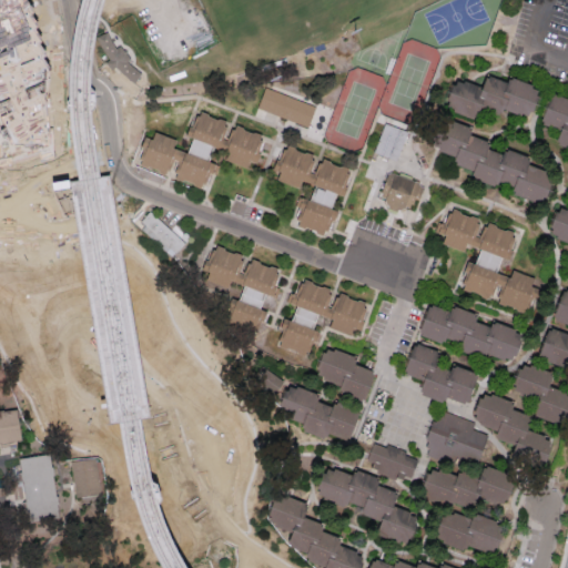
[(0,0),(24,0),(41,53),(51,152),(12,165),(9,155),(0,159),(0,0)]
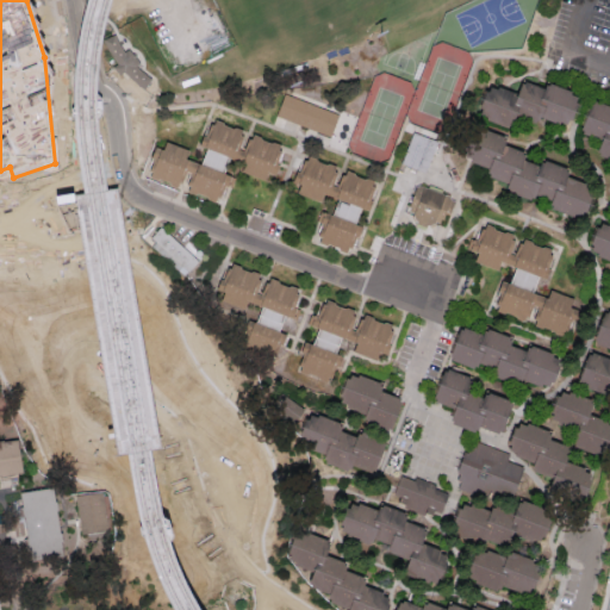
[(153,74),(106,36),(100,43),(117,57),(112,63),(141,88),(153,74)]
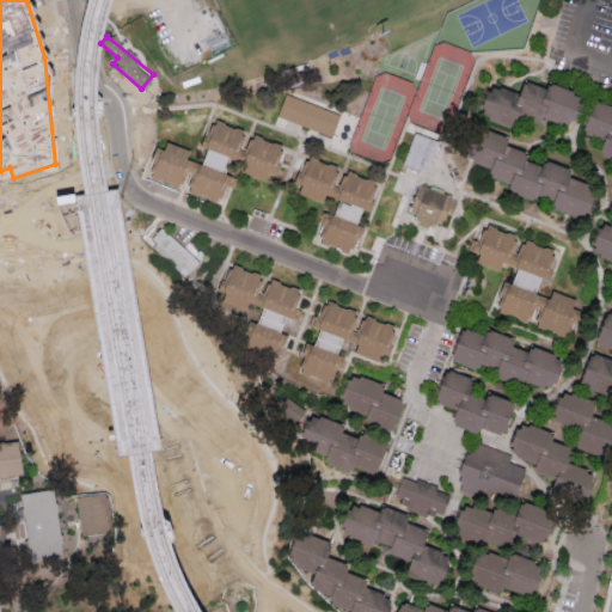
[(570,124),(582,92),(554,81),(550,86),(530,77),(522,93),(496,81),(490,95),(484,108),(514,120),(519,109),(542,117),(543,114),(570,124)]
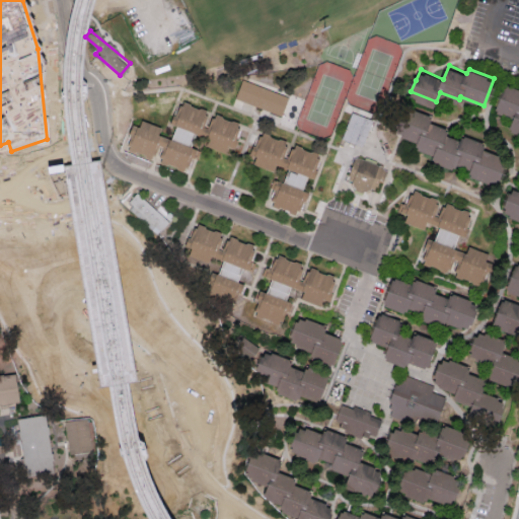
[(289,96),(282,115),(235,97),(242,79),(289,96)]
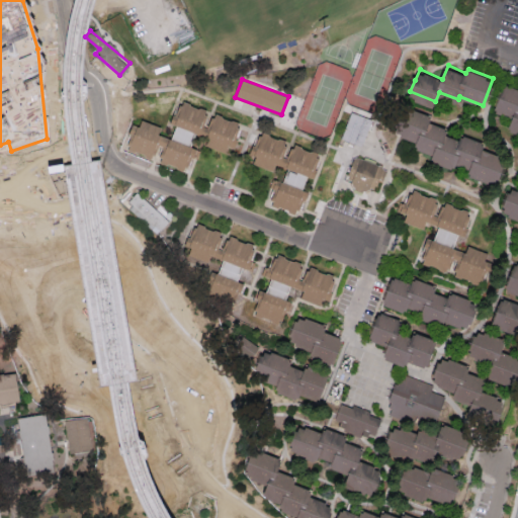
[(517,133),(510,131),(514,117),(494,109),(505,79),(517,83),(517,133)]
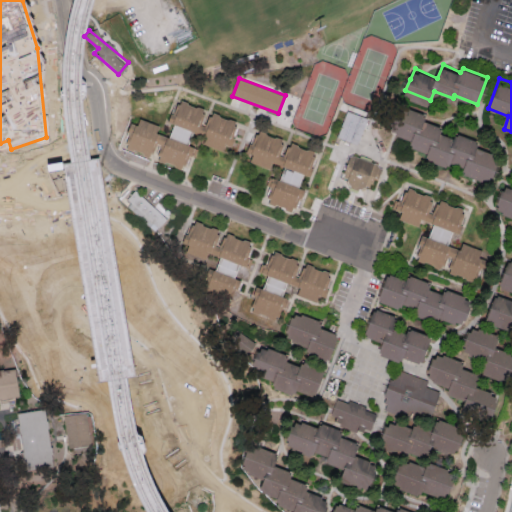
[(144,101),(161,92),(166,102),(149,111),(144,101)]
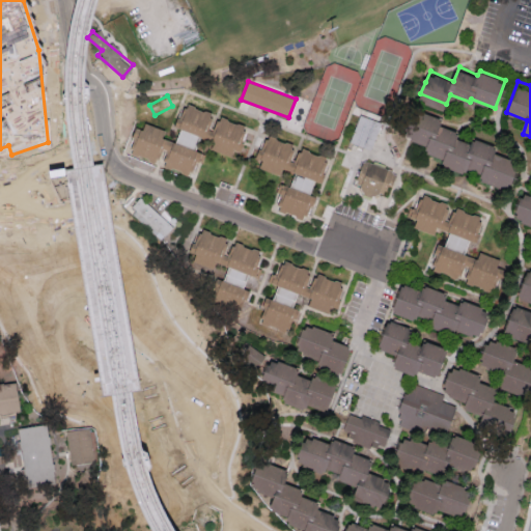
[(241,141),(244,142),(240,151),(233,149),(230,157),(211,148),(213,141),(200,136),(195,150),(204,154),(201,163),(196,161),(192,172),(189,171),(188,175),(180,172),(180,170),(172,167),(169,168),(163,166),(165,162),(163,161),(166,152),(162,150),(159,159),(158,159),(156,158),(155,163),(148,160),(147,158),(139,155),(137,156),(131,154),(133,148),(131,147),(138,129),(142,130),(144,122),(165,130),(162,137),(175,142),(180,129),(173,127),(175,121),(179,122),(186,108),(188,103),(194,105),(195,108),(203,111),(205,110),(212,112),(210,117),(212,118),(208,127),(213,129),(216,119),(219,120),(220,115),(226,118),(228,120),(236,123),(239,122),(245,124),(243,130),(245,131),(241,141)]
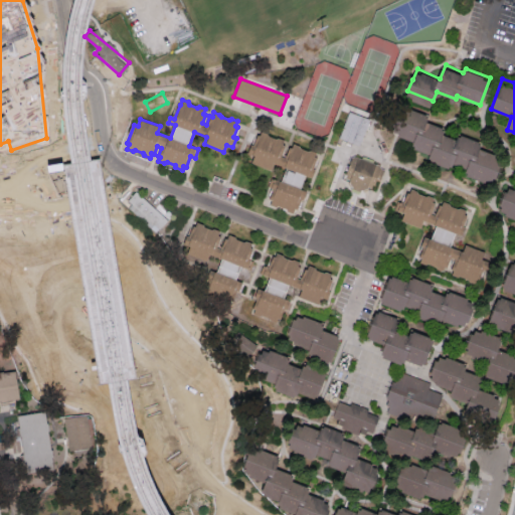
[(456,139),(457,136),(460,137),(460,134),(479,141),(478,144),(480,145),(479,148),(499,156),(499,159),(501,160),(493,182),(491,181),(490,184),(466,174),(467,172),(465,171),(466,168),(453,163),(451,168),(427,159),(430,154),(413,148),(413,146),(411,145),(412,141),(396,135),(397,133),(388,130),(399,105),(425,115),(424,118),(427,118),(425,122),(443,128),(442,130),(444,131),(443,134),(456,139)]
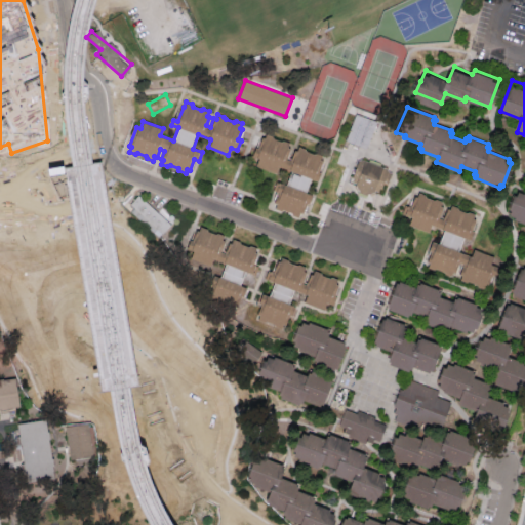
[(355,112),(345,138),(366,148),(376,121),(355,112)]
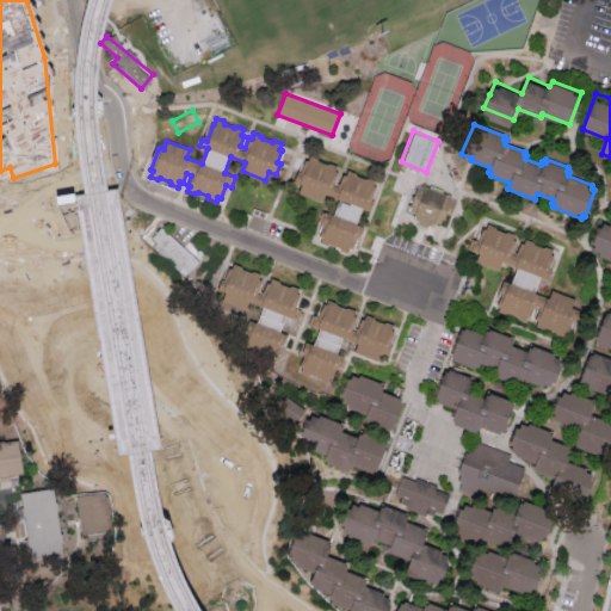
[(359,224),(357,223),(363,208),(371,210),(375,199),(371,198),(376,185),(374,184),(376,179),(368,177),(365,178),(356,174),(355,171),(347,168),(345,174),(343,173),(339,183),(334,181),(338,171),(335,170),(337,165),(329,162),(327,164),(318,160),(316,158),(309,155),(307,161),(304,160),(298,177),(296,176),(294,180),(301,184),(298,192),(321,202),(325,193),(339,198),(333,214),(332,214),(323,233),(321,233),(320,236),(322,238),(321,242),(328,245),(331,244),(340,247),(341,250),(349,252),(351,246),(353,247),(357,236),(359,238),(362,232),(357,229),(359,224)]
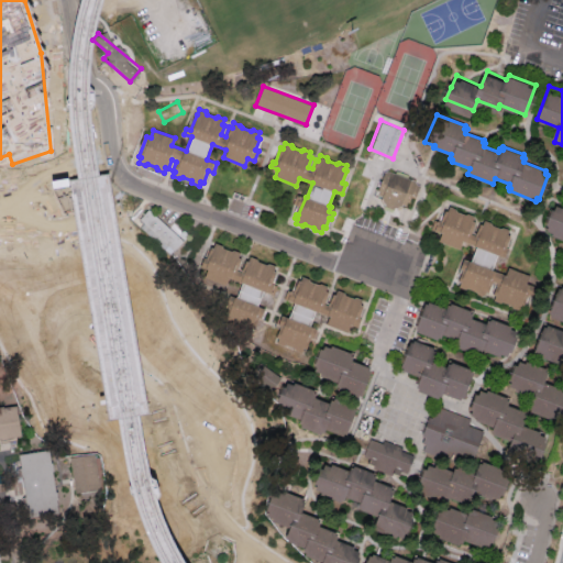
[(420,185),(416,198),(411,196),(409,202),(407,201),(406,205),(401,203),(401,206),(394,209),(384,206),(385,202),(384,202),(382,198),(382,196),(378,195),(379,190),(377,190),(381,181),(387,183),(392,172),(415,180),(417,183),(420,185)]
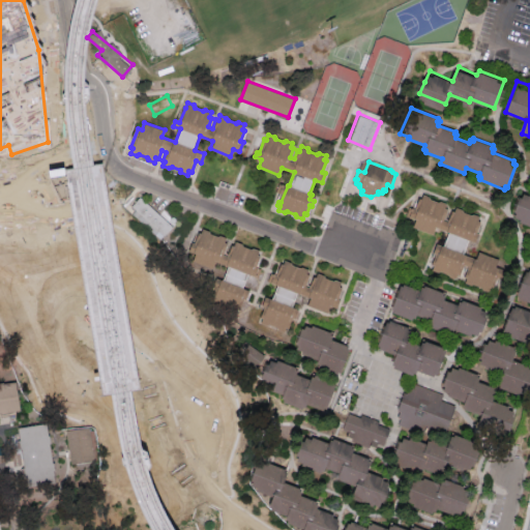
[(51,176),(52,183),(56,182),(61,181),(65,181),(64,173),(60,174),(54,175),(51,176)]
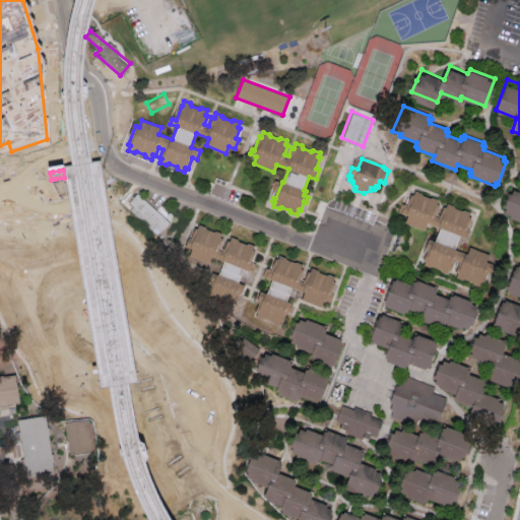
[(512,187),(519,189),(519,220),(516,219),(513,218),(501,213),(506,202),(511,190),(512,187)]
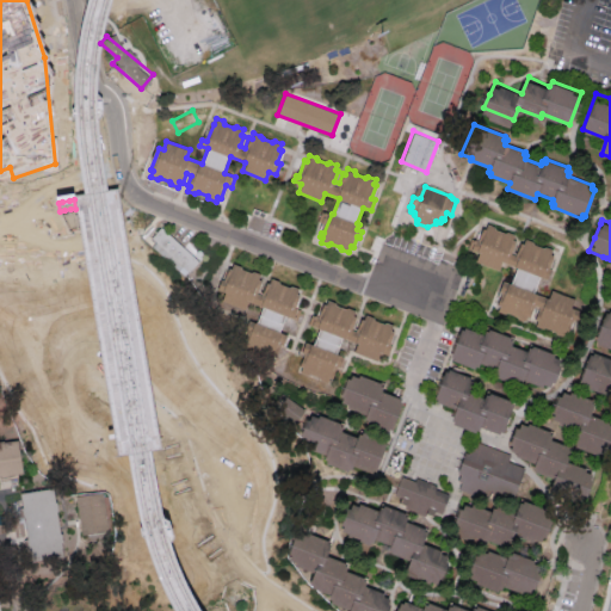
[(571,316),(575,319),(579,309),(572,307),(575,297),(551,289),(549,296),(535,291),(539,276),(548,278),(551,267),(549,266),(554,254),(551,253),(553,248),(545,245),(543,246),(534,242),(532,240),(525,238),(523,242),(520,241),(517,252),(512,250),(516,240),(512,239),(514,233),(507,230),(505,232),(495,228),(494,226),(487,223),(485,229),(482,228),(481,232),(483,232),(479,247),(473,245),(471,250),(479,252),(476,261),(499,270),(503,261),(517,267),(511,283),(508,282),(501,301),(499,300),(498,303),(500,304),(498,310),(506,313),(508,312),(518,315),(519,318),(526,320),(528,315),(531,316),(535,306),(539,308),(536,318),(539,319),(536,323),(543,327),(547,326),(556,329),(557,332),(565,334),(571,316)]
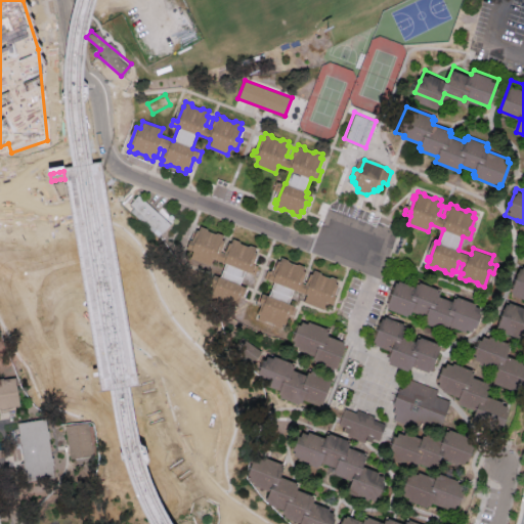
[(170,224),(158,236),(130,211),(134,207),(130,203),(138,193),(170,224)]
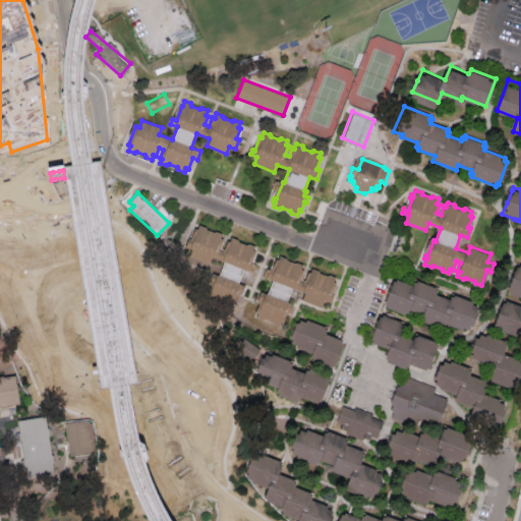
[(241,284),(239,283),(244,270),(251,272),(254,263),(251,262),(256,250),(253,249),(255,245),(248,242),(246,244),(239,241),(237,238),(231,236),(230,240),(228,240),(224,248),(220,246),(223,238),(221,237),(222,233),(217,231),(214,232),(207,229),(206,227),(199,225),(197,229),(195,229),(189,243),(187,242),(185,246),(192,249),(189,256),(210,264),(212,256),(225,262),(220,275),(218,275),(212,291),(209,290),(208,294),(210,294),(209,298),(215,301),(217,300),(225,303),(226,305),(232,307),(234,302),(236,303),(240,294),(242,294),(243,290),(239,288),(241,284)]
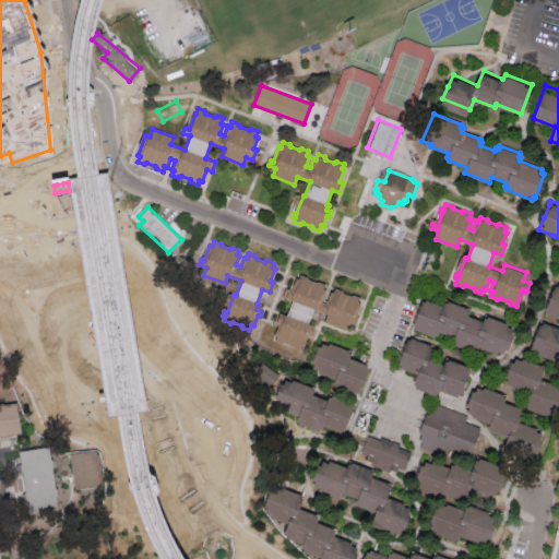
[(284,314),(286,316),(292,300),(284,297),(288,288),(292,289),(296,277),(298,278),(299,273),(307,276),(308,278),(317,282),(319,281),(325,283),(323,288),(325,288),(322,298),(326,299),(331,290),(333,292),(335,287),(342,289),(343,293),(351,295),(354,294),(359,297),(358,302),(360,304),(354,319),(357,320),(355,324),(348,321),(345,330),(323,321),(326,313),(313,309),(307,323),(309,323),(302,342),(305,343),(304,346),(301,345),(299,349),(293,347),(292,345),(283,341),(281,342),(274,340),(276,334),(274,333),(277,323),(275,323),(277,318),(282,320),(284,314)]
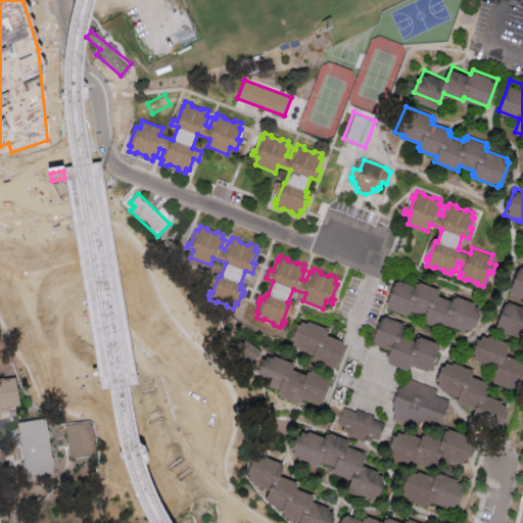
[(522,265),(522,297),(505,291),(513,270),(516,263),(522,265)]
